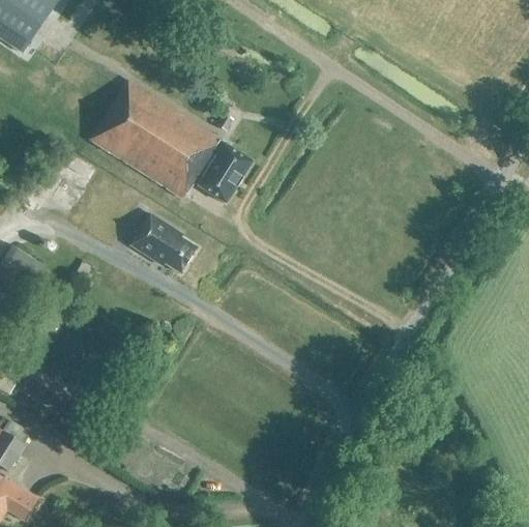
[(0,0),(0,36),(23,53),(59,0),(0,0)]
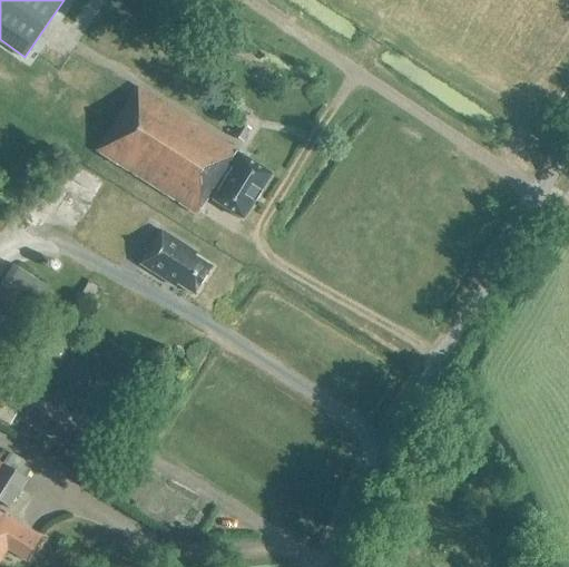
[(243,139),(249,128),(242,123),(234,134),(243,139)]
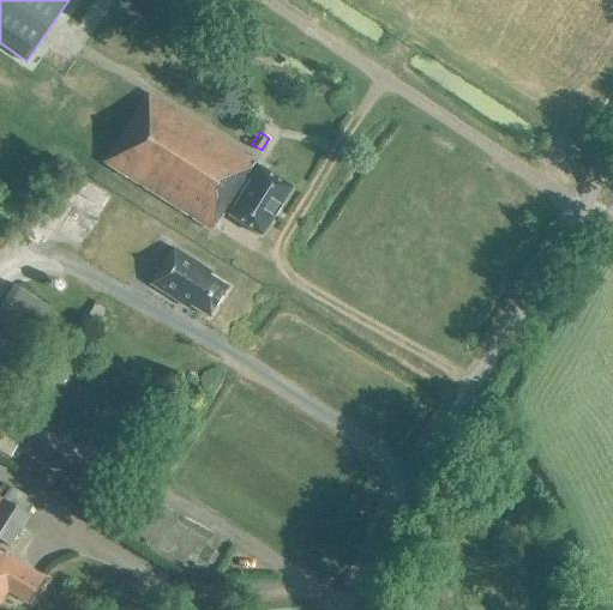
[(256,162),(224,211),(262,235),(274,216),(275,216),(282,205),(281,204),(293,186),(256,162)]
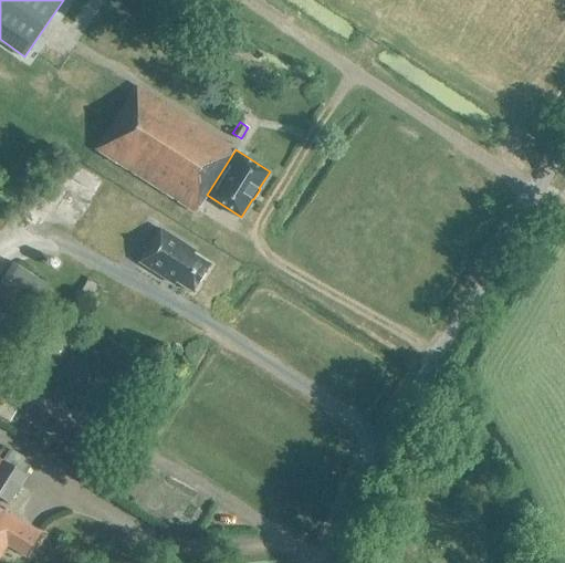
[(196,249),(160,226),(138,260),(174,283),(176,280),(194,291),(210,263),(194,252),(196,249)]
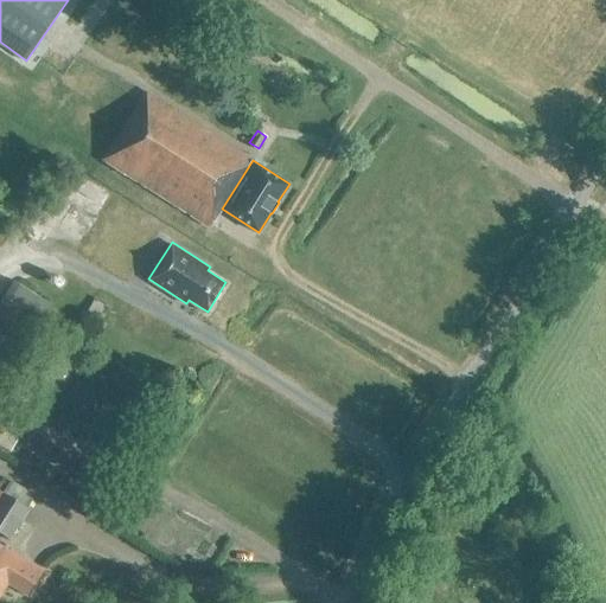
[(0,346),(16,357),(51,302),(13,277),(0,296),(0,346)]
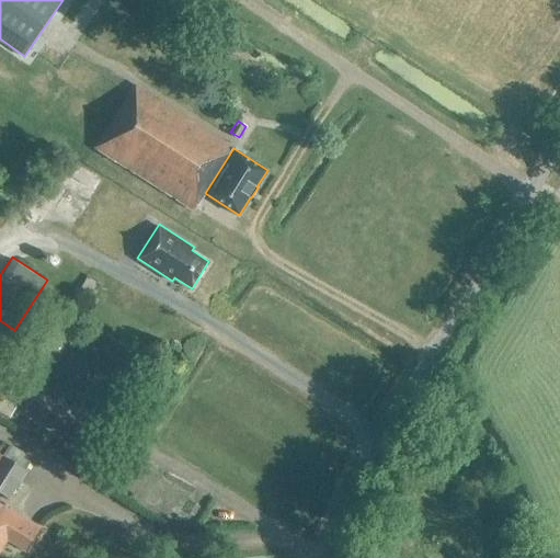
[(72,351),(47,389),(96,421),(115,393),(101,383),(107,373),(72,351)]
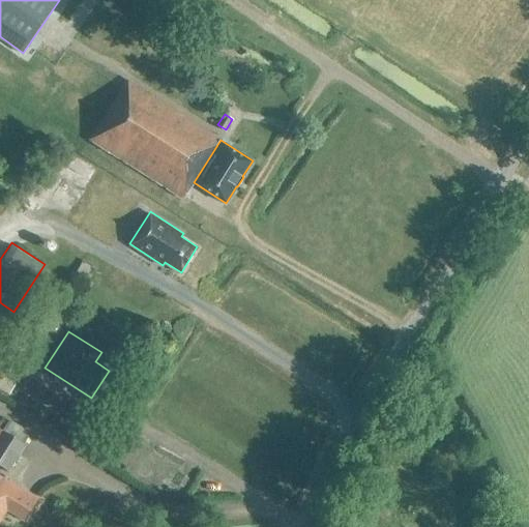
[(0,373),(6,376),(12,366),(0,358),(0,373)]
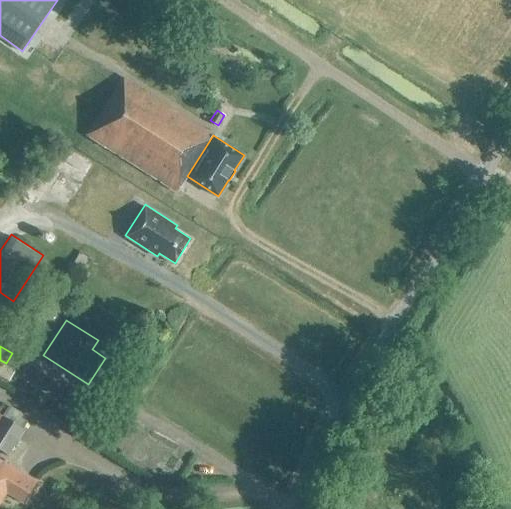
[(15,369),(6,363),(0,360),(0,375),(8,380),(15,369)]
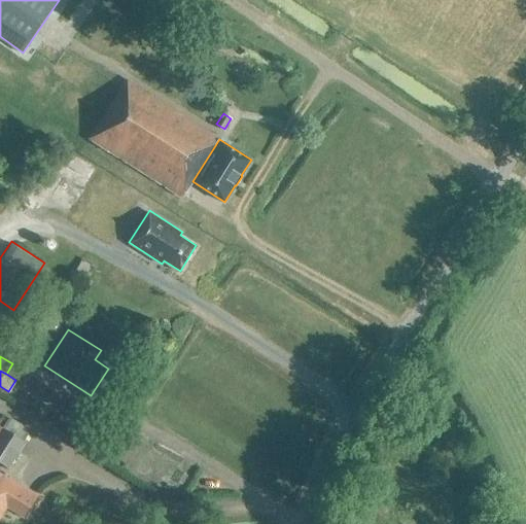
[(25,439),(31,427),(8,415),(2,426),(25,439)]
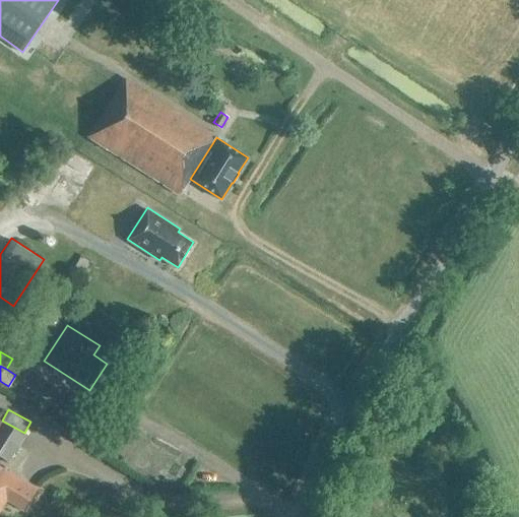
[(0,455),(8,461),(24,435),(3,421),(0,425),(0,455)]
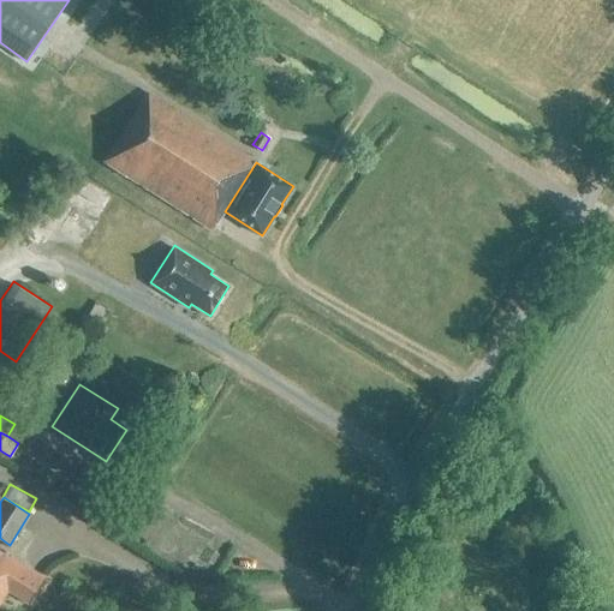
[(29,603),(46,579),(4,553),(0,550),(0,605),(10,591),(29,603)]
